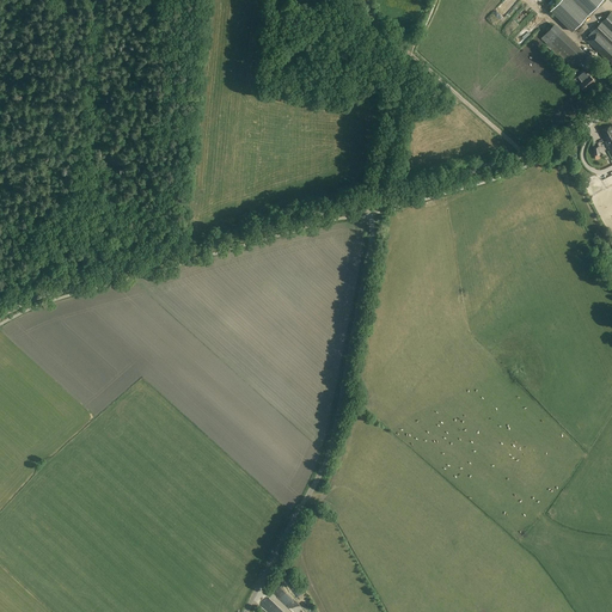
[(601,0),(561,0),(550,12),(571,32),(601,0)]
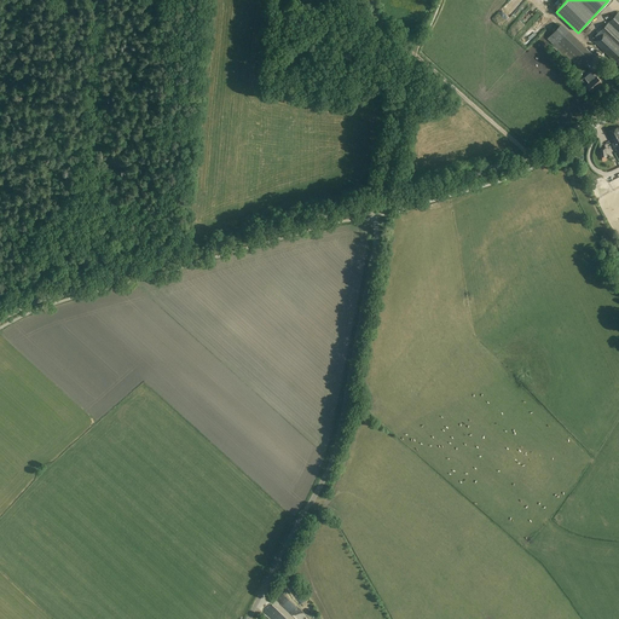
[(618,63),(618,12),(594,38),(596,39),(594,41),(596,44),(613,61),(614,59),(618,63)]
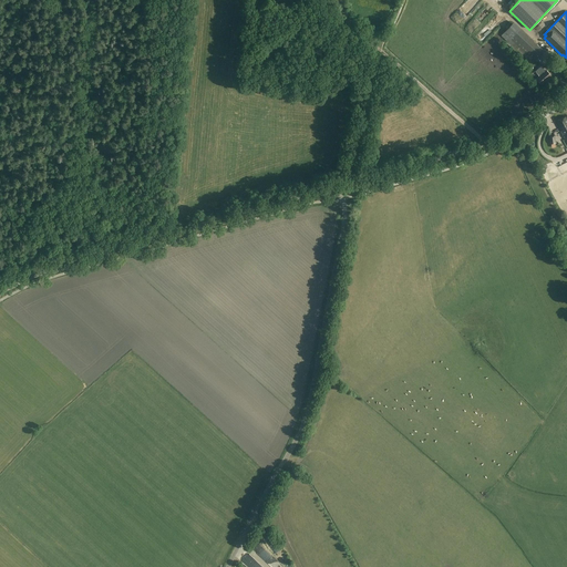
[(514,21),(502,35),(532,63),(544,49),(514,21)]
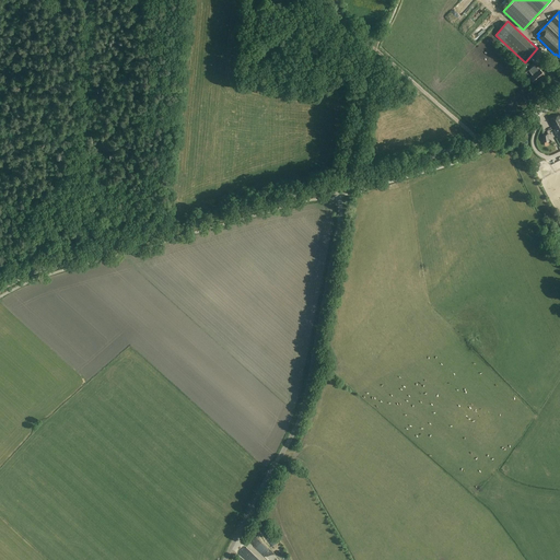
[(539,69),(535,65),(528,70),(533,74),(531,77),(536,83),(545,74),(539,69)]
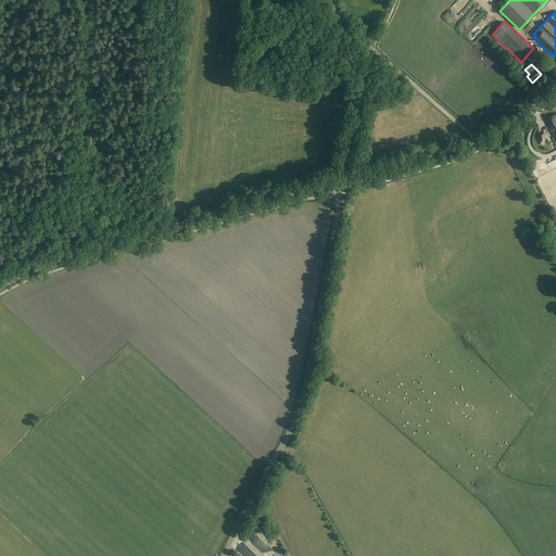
[(265,555),(270,550),(255,534),(250,539),(265,555)]
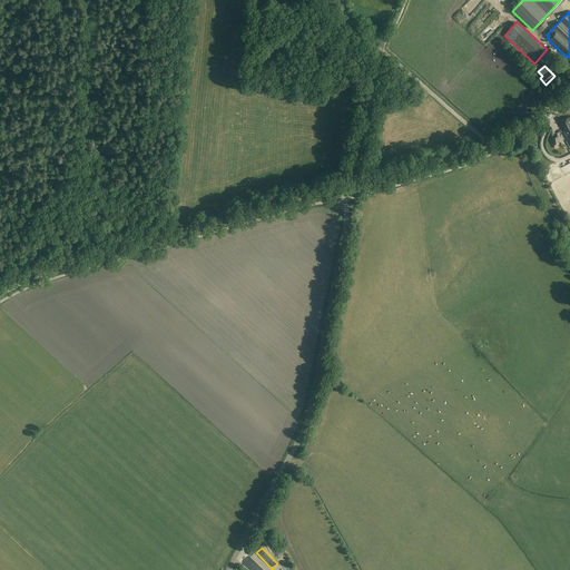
All buildings are outlined.
